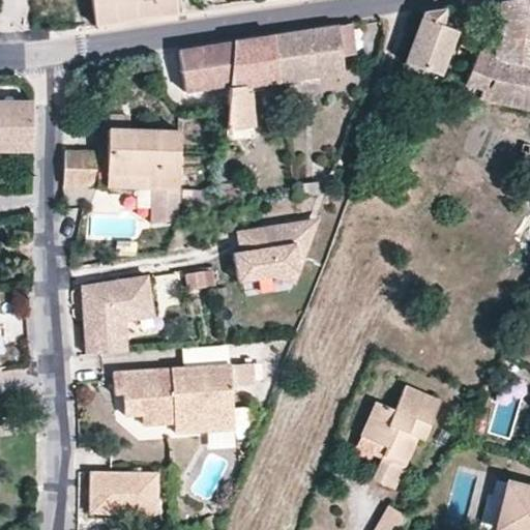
[(91,0),(95,24),(177,12),(175,0),(91,0)]
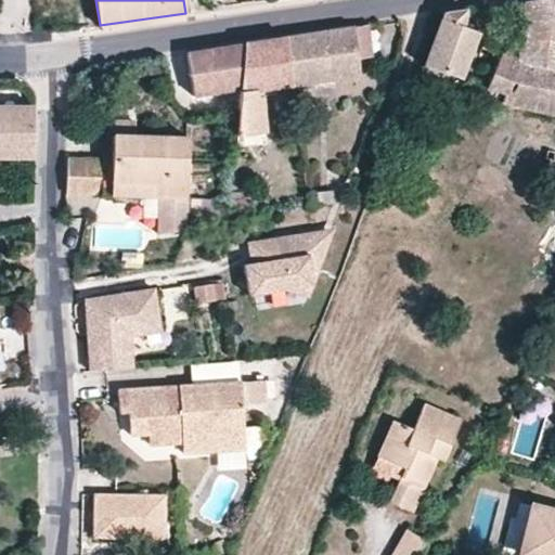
[(554,0),(532,0),(526,1),(519,60),(554,67),(554,0)]
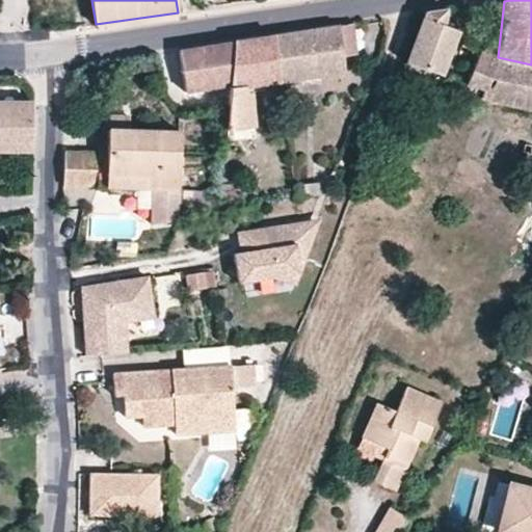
[(435,11),(425,14),(407,63),(442,75),(459,32),(446,27),(448,9),(435,11)]
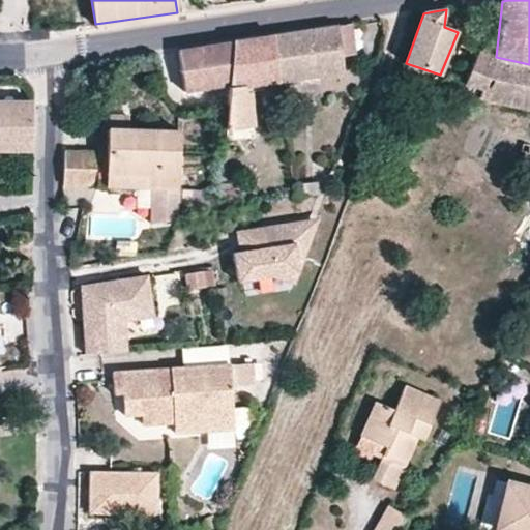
[(350,24),(337,26),(342,55),(354,54),(350,24)]
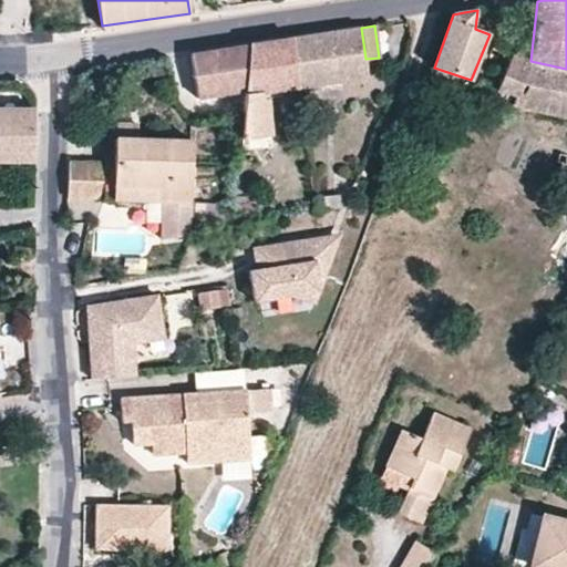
[(331,33),(294,39),(299,88),(368,78),(366,59),(361,28),(331,33)]
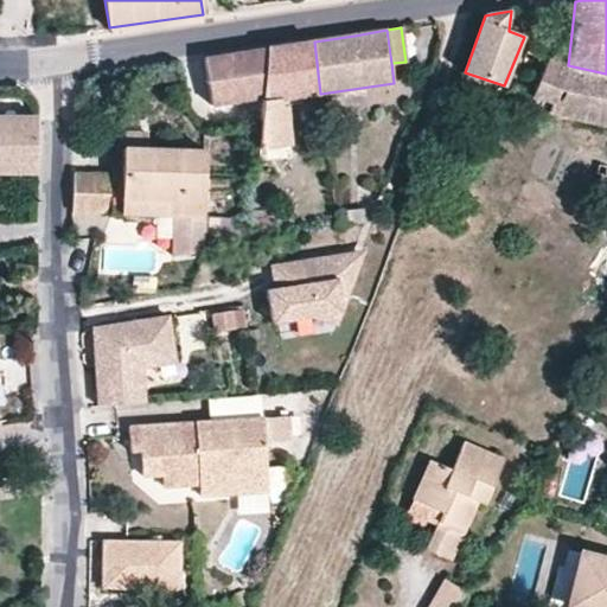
[(286,46),(267,49),(259,148),(291,147),(286,106),(281,106),(280,101),(320,94),(314,42),(286,46)]
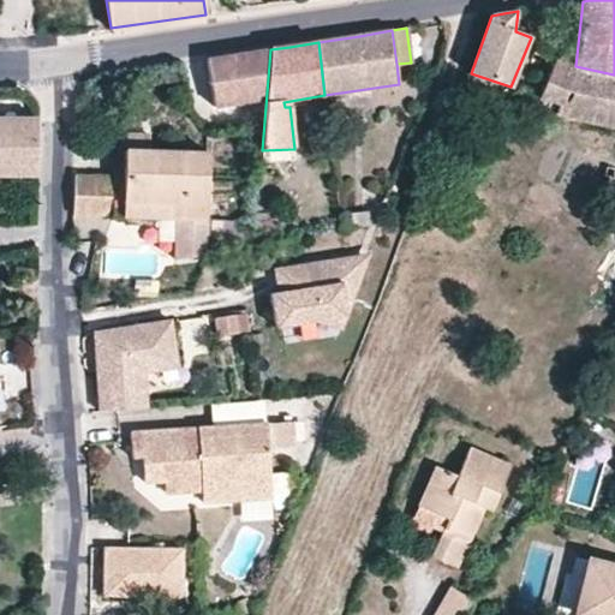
[(270,49),(234,54),(237,65),(210,69),(215,106),(266,99),(270,49)]
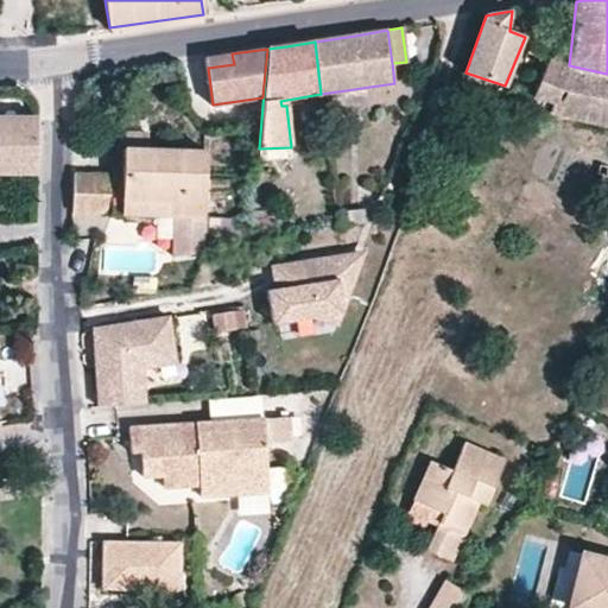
[(234,64),(232,54),(206,57),(208,68),(234,64)]
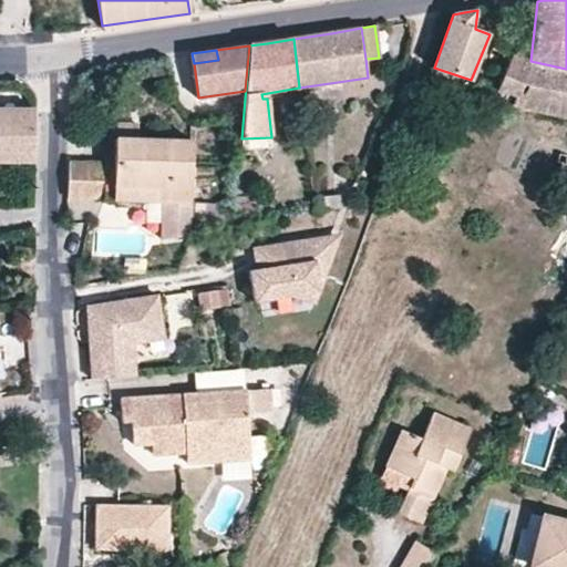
[(498,90),(516,96),(531,61),(512,54),(498,90)]
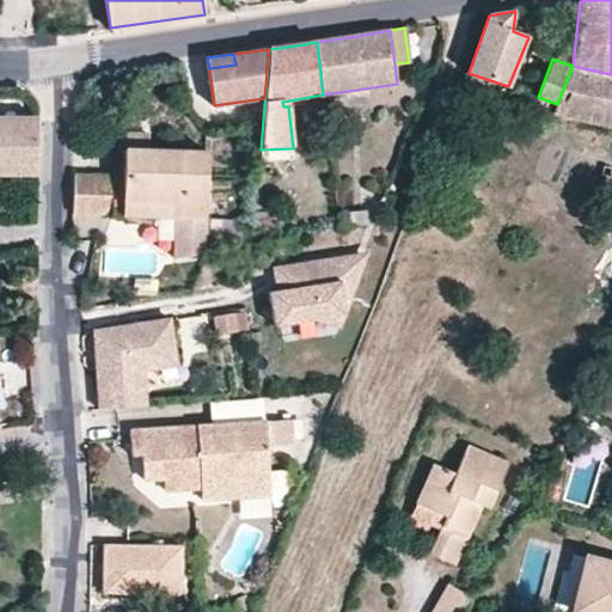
[(557,104),(554,112),(611,126),(611,74),(573,66),(557,104)]
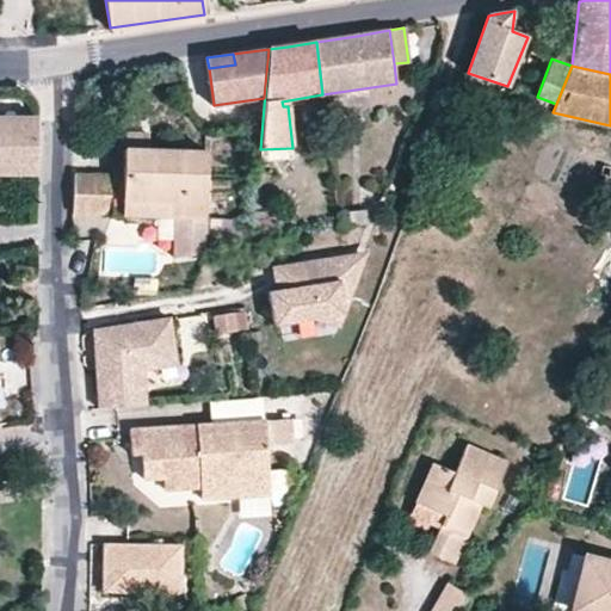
[(107,86),(92,96),(98,106),(115,97),(107,86)]
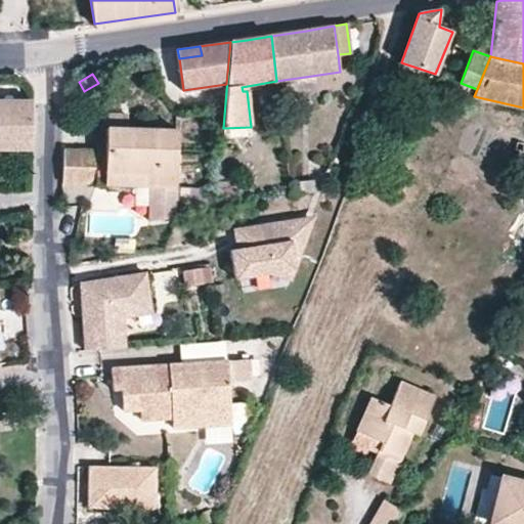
[(0,142),(34,141),(30,95),(0,94),(0,142)]
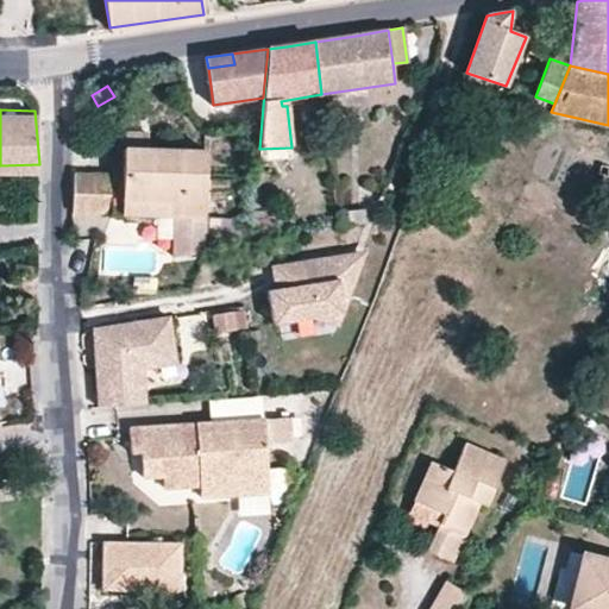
[(292,148),(259,149),(258,161),(293,158),(292,148)]
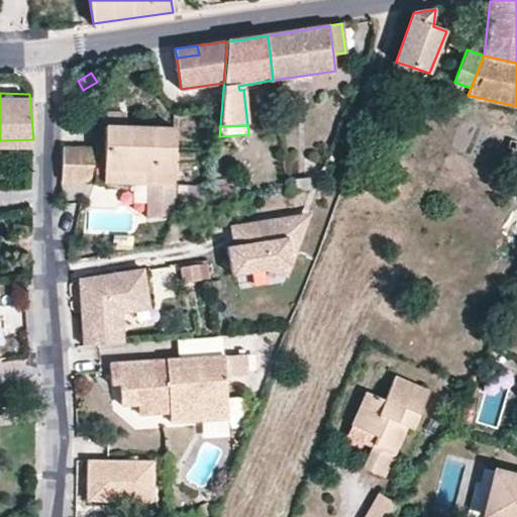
[(97,152),(96,182),(148,183),(147,218),(173,214),(174,185),(175,129),(106,126),(104,152),(97,152)]
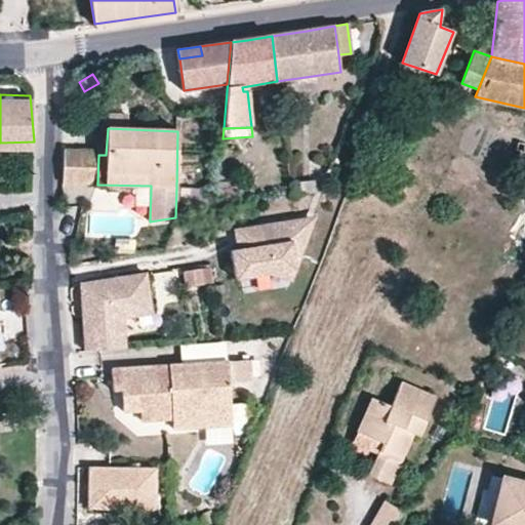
[(63,151),(62,183),(97,185),(98,155),(99,152),(63,151)]
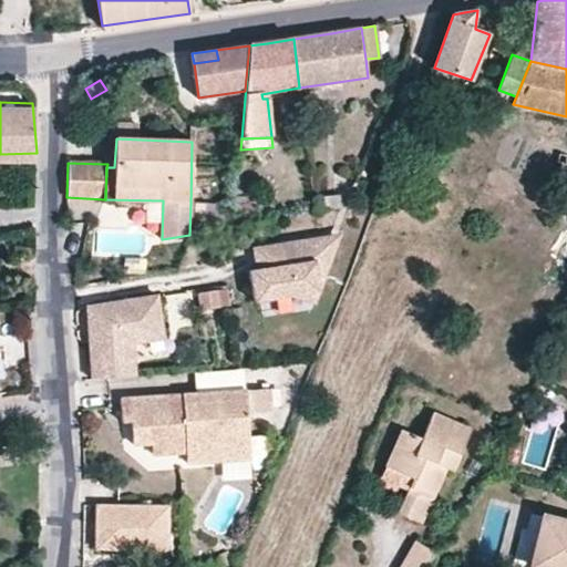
[(318,198),(320,213),(342,208),(340,195),(318,198)]
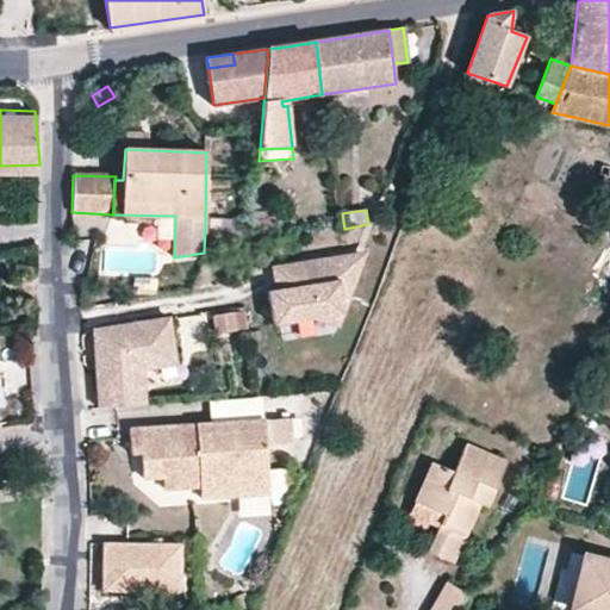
[(254,219),(205,218),(204,253),(251,244),(254,219)]
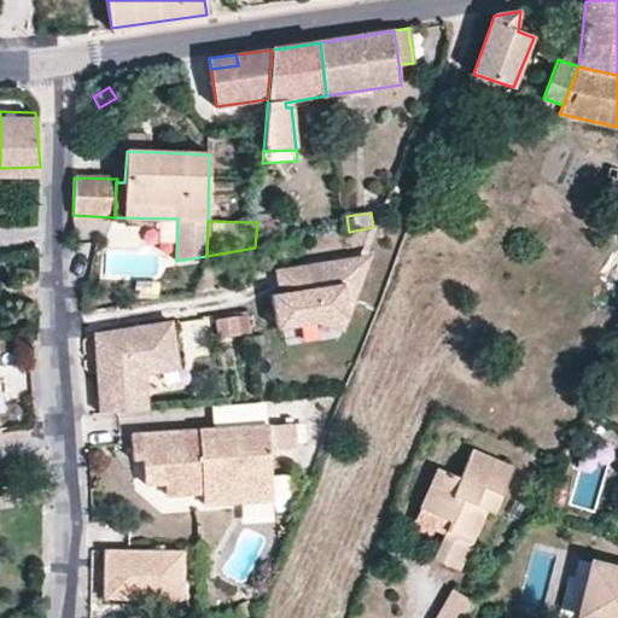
[(344,330),(371,263),(363,257),(304,267),(308,290),(284,293),(270,296),(277,331),(318,324),(344,330)]
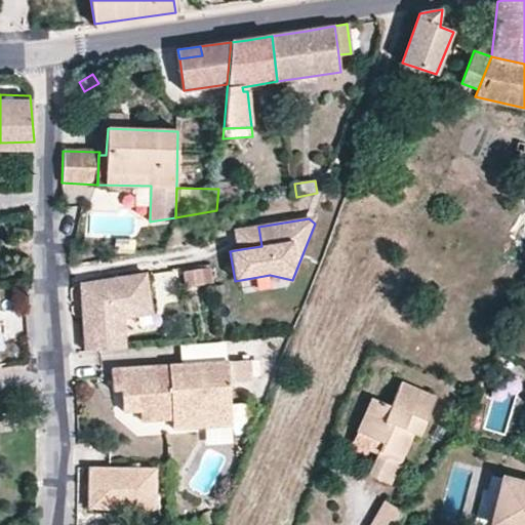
[(261,246),(258,227),(239,230),(241,249),(261,246)]
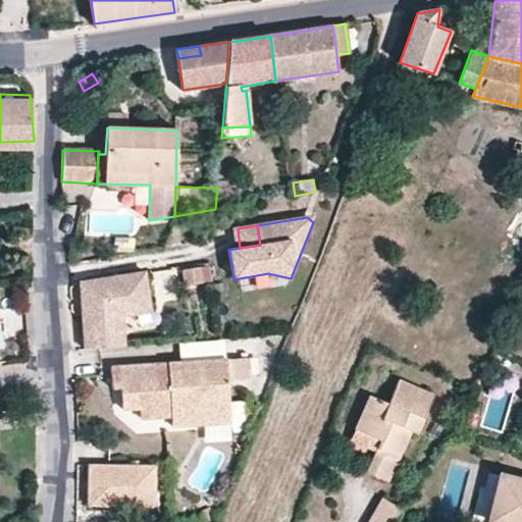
[(203,267),(186,270),(189,284),(205,282),(203,267)]
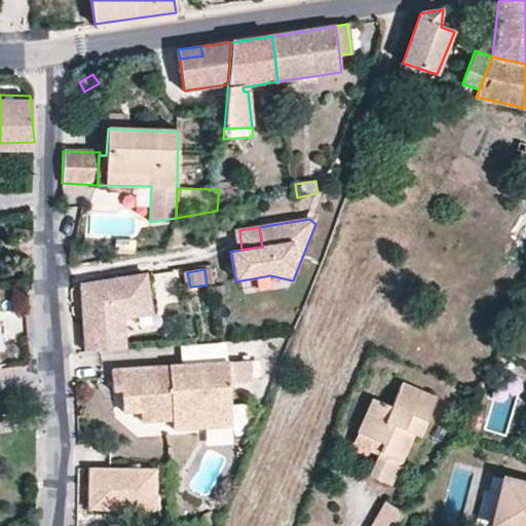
[(138,317),(136,302),(151,299),(147,274),(81,285),(92,351),(129,349),(124,318),(138,317)]
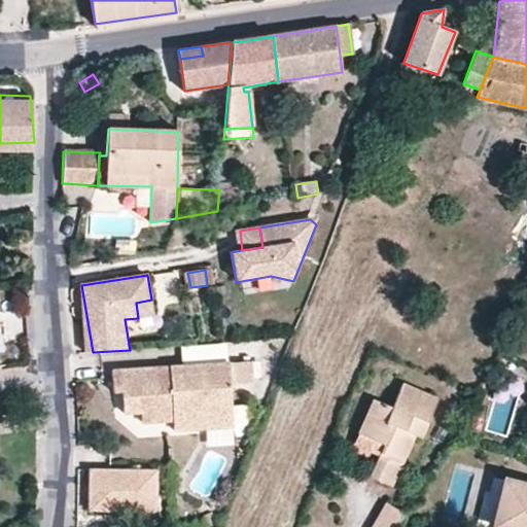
[(153,315),(151,300),(136,303),(138,318),(153,315)]
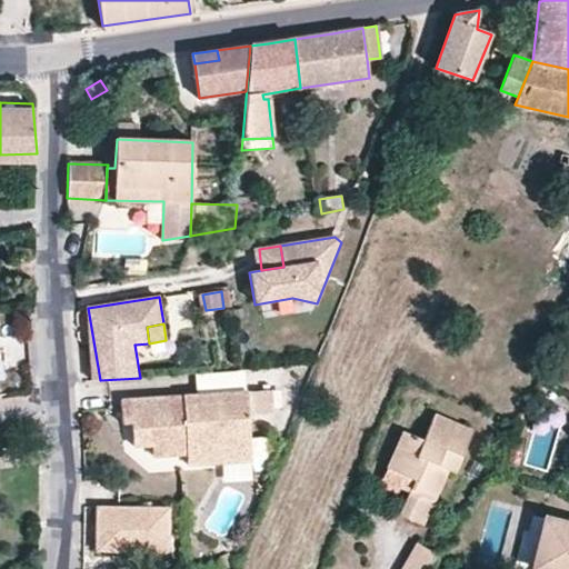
[(193,371),(195,385),(242,382),(242,370),(193,371)]
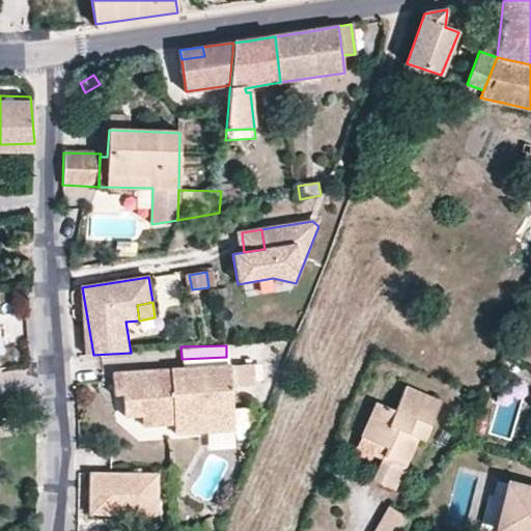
[(254,386),(253,364),(231,365),(232,387),(254,386)]
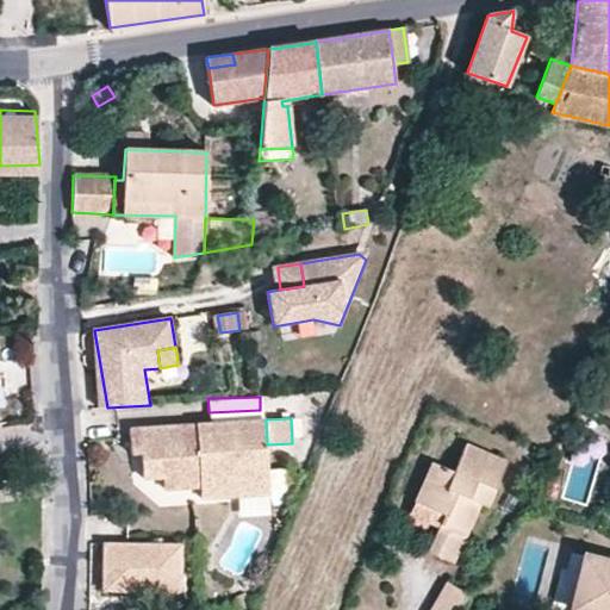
[(267,444),(266,419),(235,422),(237,446),(256,444),(257,473),(238,496),(271,493),(267,444)]
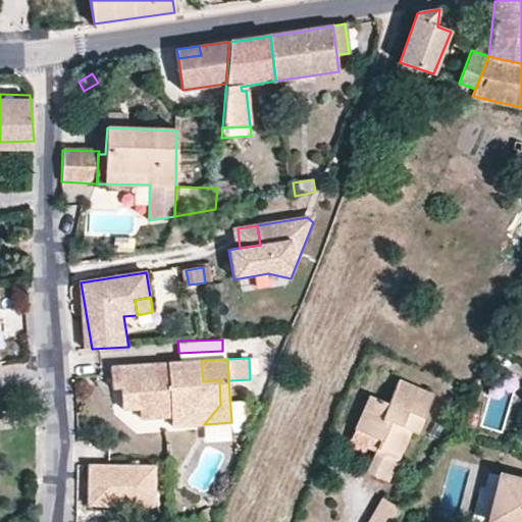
[(203,381),(201,361),(111,367),(113,388),(121,387),(123,409),(141,408),(141,418),(172,416),(173,426),(204,424),(220,405),(219,380),(203,381)]
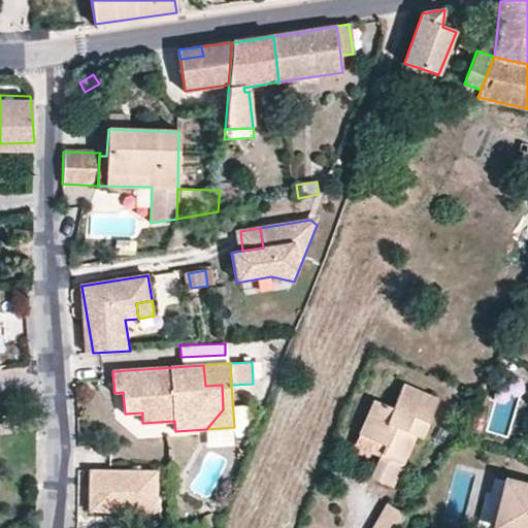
[(385,447),(380,457),(370,477),(393,488),(417,435),(423,437),(439,400),(403,386),(393,407),(374,400),(359,435),(385,447)]
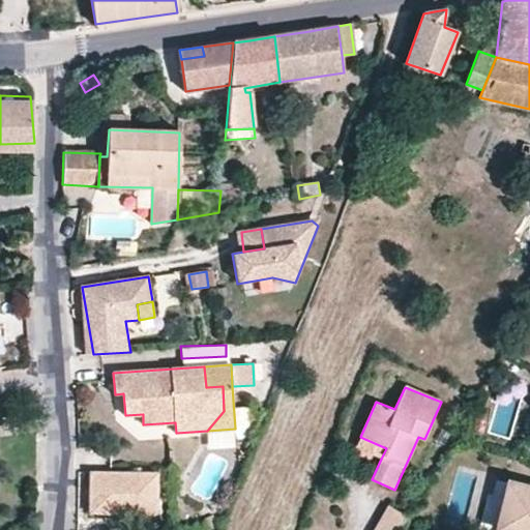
[(355,448),(381,459),(386,448),(360,437),(355,448)]
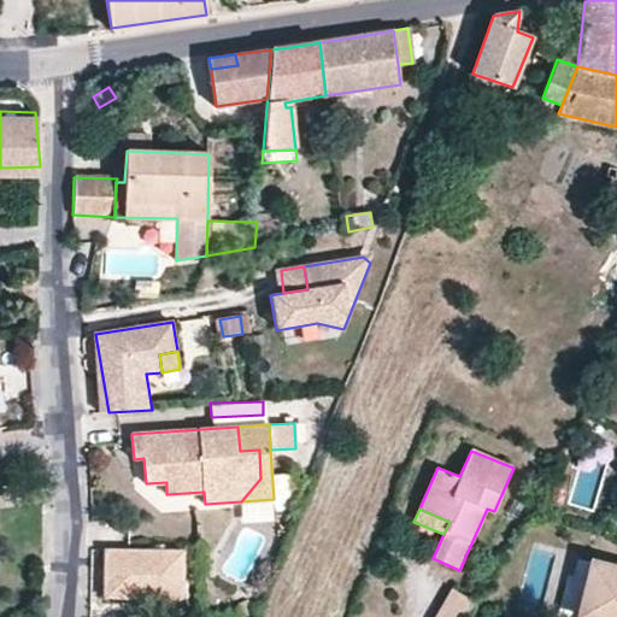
[(188,580),(189,550),(110,548),(110,597),(176,598),(176,579),(188,580)]
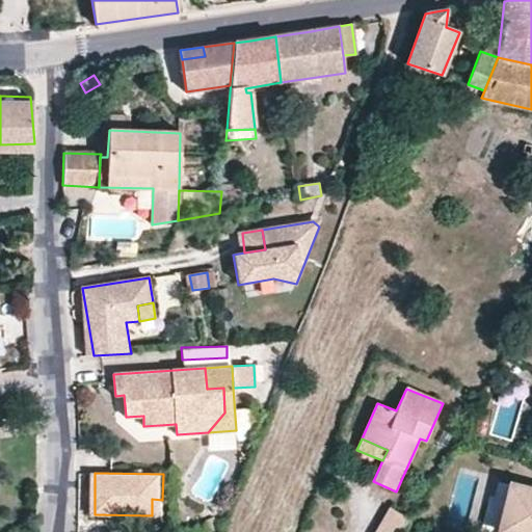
[(531,531),(531,490),(509,485),(505,506),(510,508),(505,531),(506,531),(531,531)]
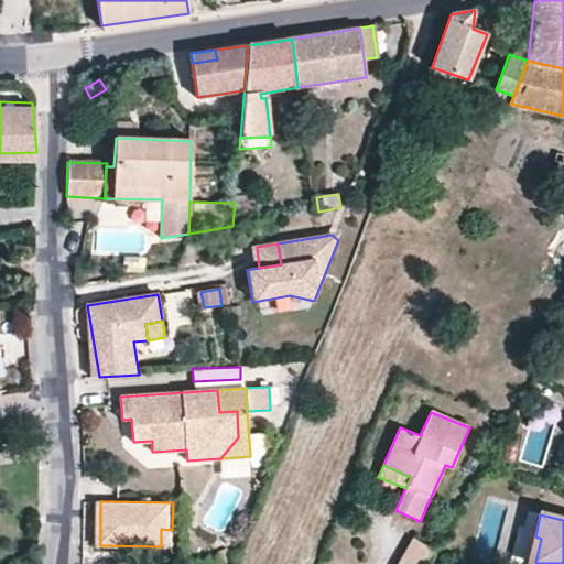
[(172,546),(172,530),(161,529),(161,546),(172,546)]
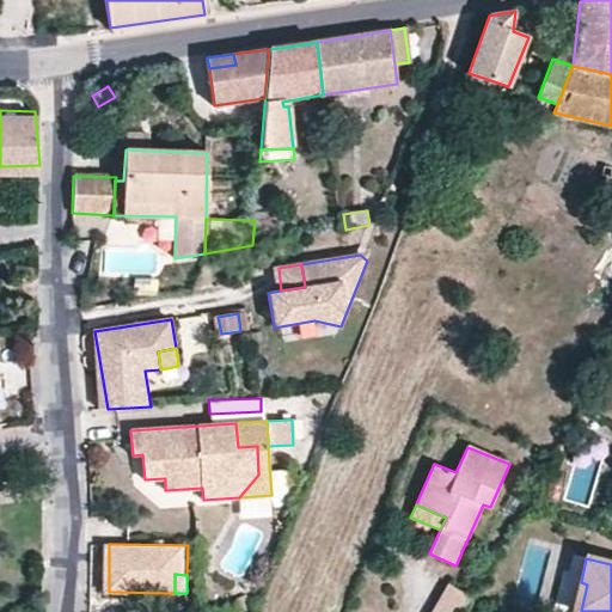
[(458,611),(469,597),(448,585),(433,611),(458,611)]
